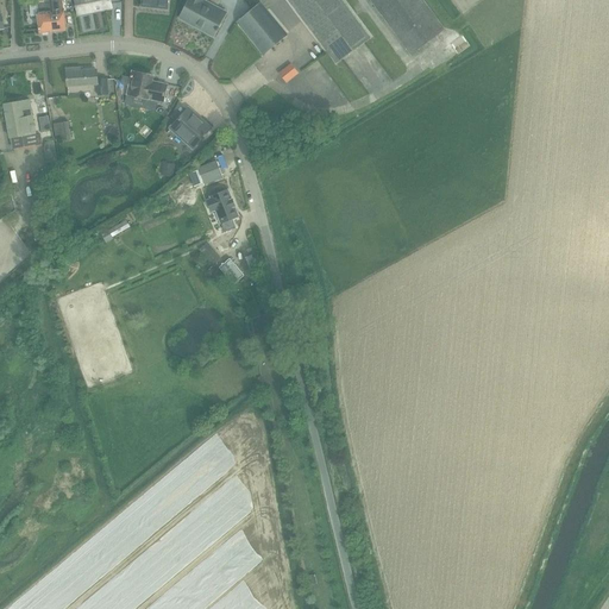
[(35,0),(39,33),(52,32),(48,0),(35,0)]
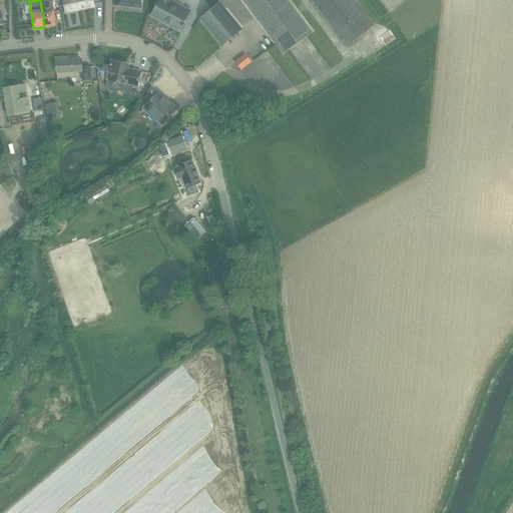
[(40,0),(44,27),(55,26),(52,0),(40,0)]
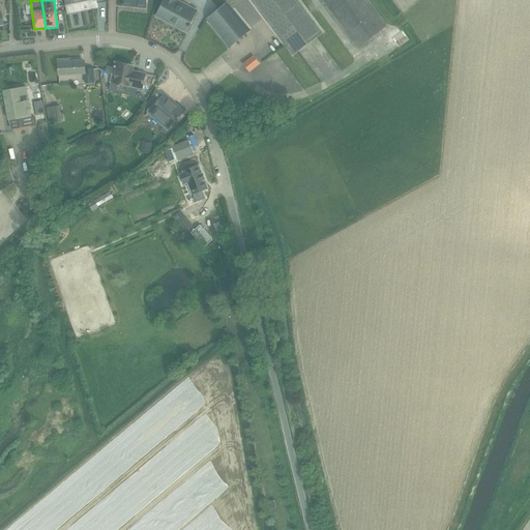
[(95,0),(65,0),(68,12),(97,6),(95,0)]
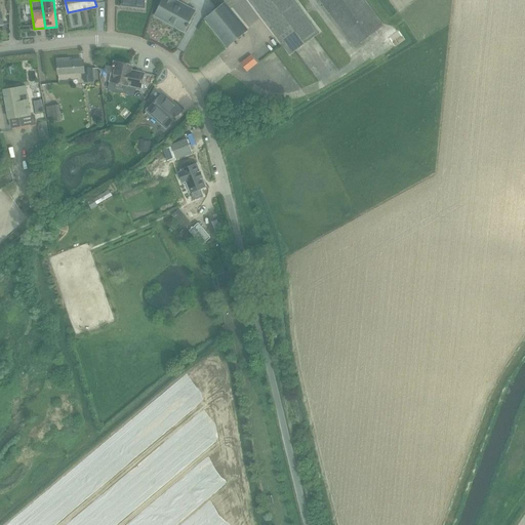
[(122,0),(122,6),(144,8),(145,0),(122,0)]
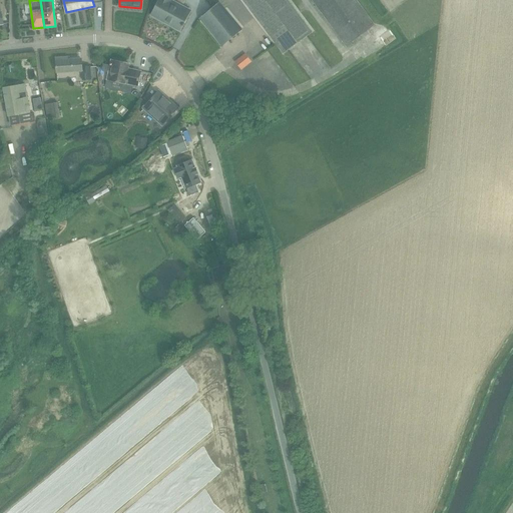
[(179,31),(184,22),(190,11),(172,1),(172,0),(159,0),(151,15),(179,31)]
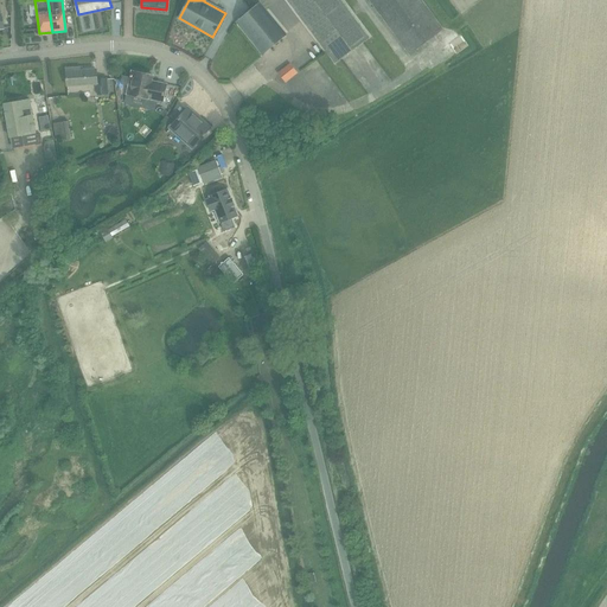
[(370,38),(340,0),(287,0),(336,64),(370,38)]
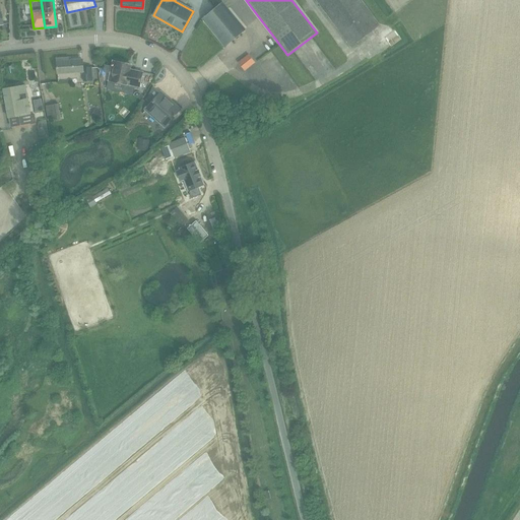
[(362,0),(316,0),(351,47),(380,25),(362,0)]
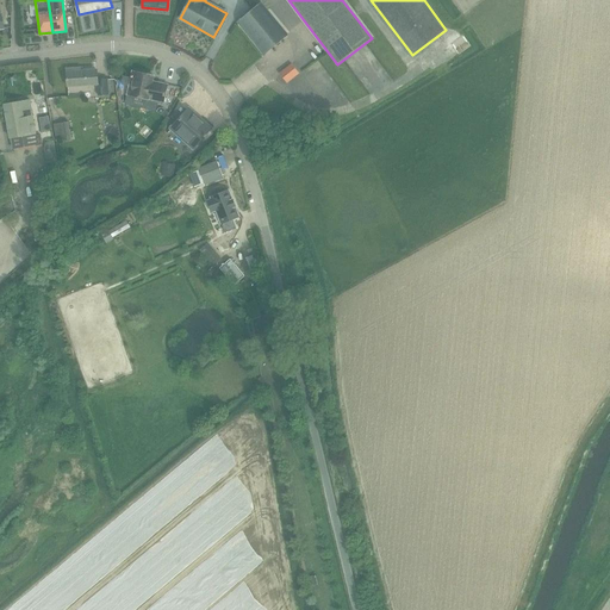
[(237,23),(263,55),(287,35),(261,2),(237,23)]
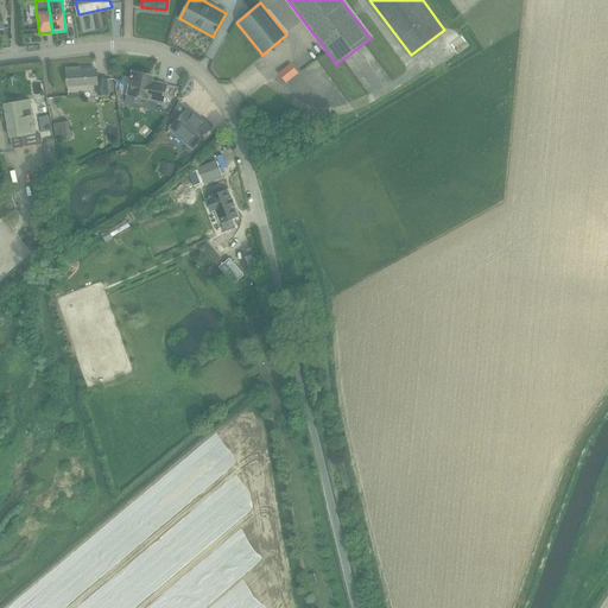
[(290,64),(278,74),(286,83),(298,73),(290,64)]
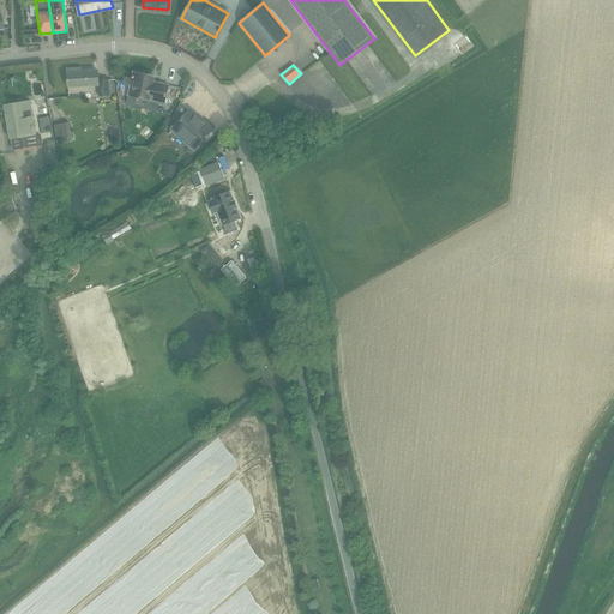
[(67,73),(67,85),(68,88),(97,85),(98,96),(109,95),(108,79),(98,80),(97,71),(67,73)]
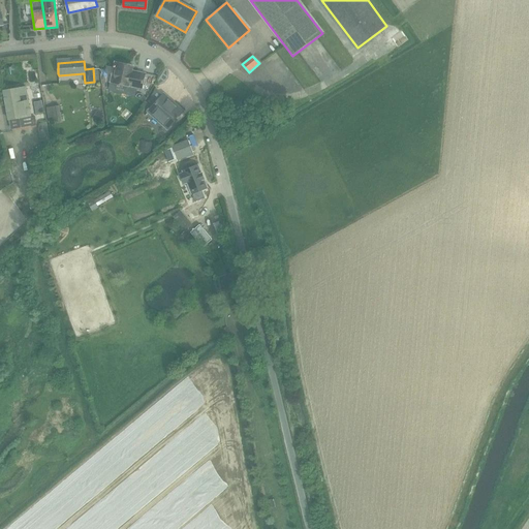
[(142,90),(143,84),(145,73),(132,71),(133,66),(115,62),(111,84),(142,90)]
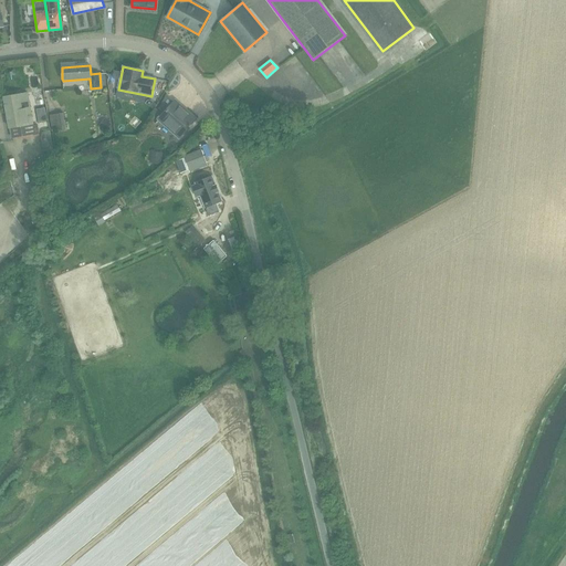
[(12,138),(23,136),(39,134),(38,126),(33,127),(28,93),(3,97),(9,128),(10,128),(12,138)]
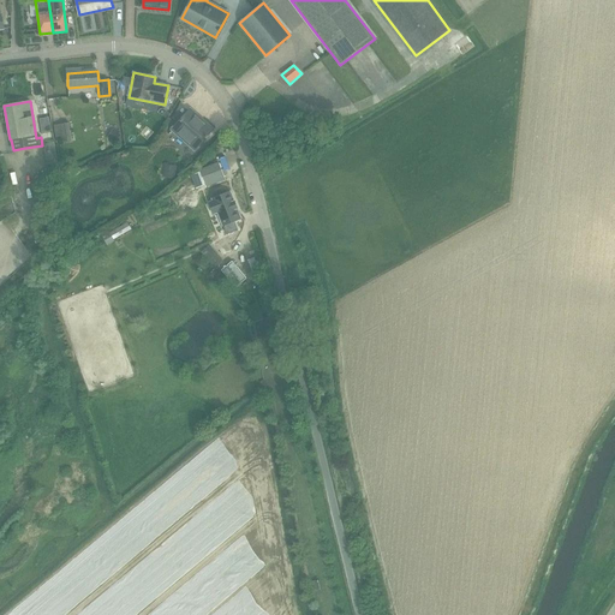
[(173,119),(178,124),(172,130),(195,150),(210,132),(202,125),(201,125),(197,121),(199,118),(191,109),(189,111),(181,103),(181,102),(173,119)]
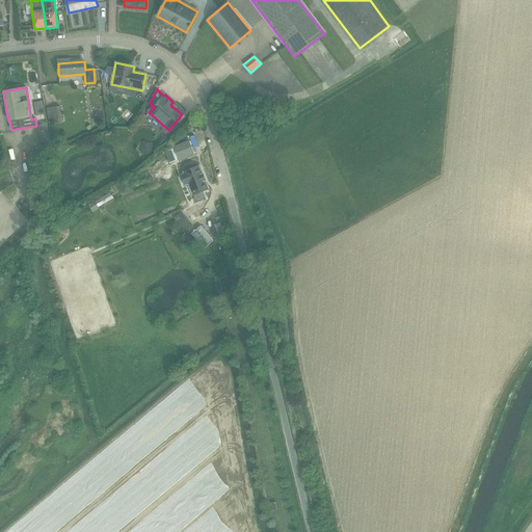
[(47,107),(49,122),(55,122),(55,123),(62,122),(60,106),(47,107)]
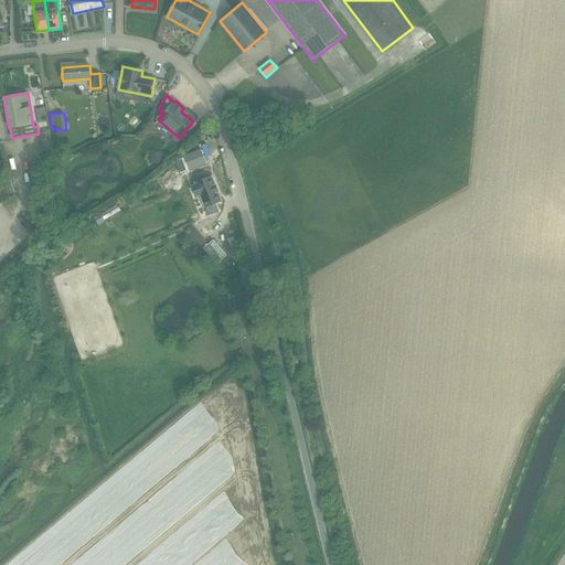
[(42,138),(45,160),(55,158),(51,130),(45,131),(46,137),(42,138)]
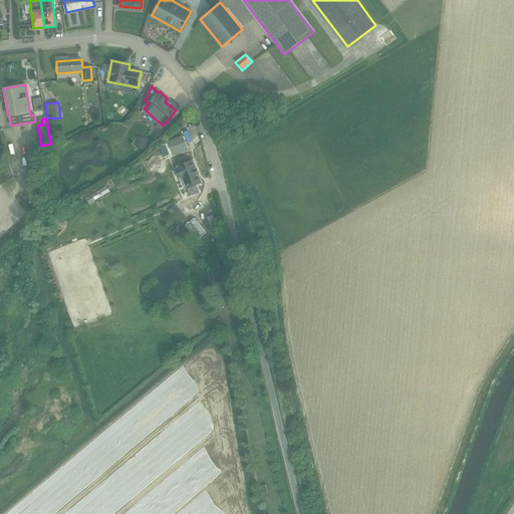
[(184,136),(168,142),(172,155),(189,149),(184,136)]
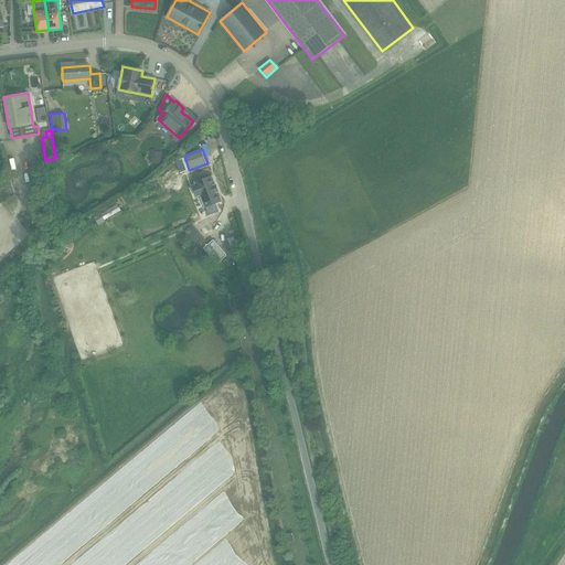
[(200,195),(209,215),(212,214),(219,212),(215,203),(221,201),(217,192),(219,191),(215,185),(211,177),(195,183),(196,184),(192,187),(196,196),(200,195)]
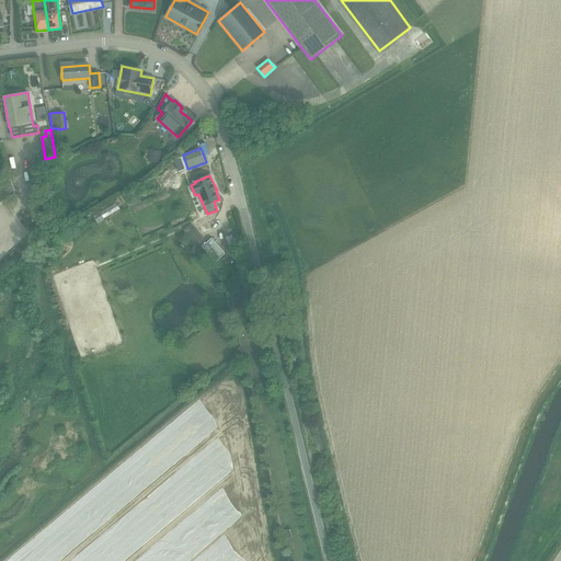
[(155,176),(145,182),(149,190),(159,185),(155,176)]
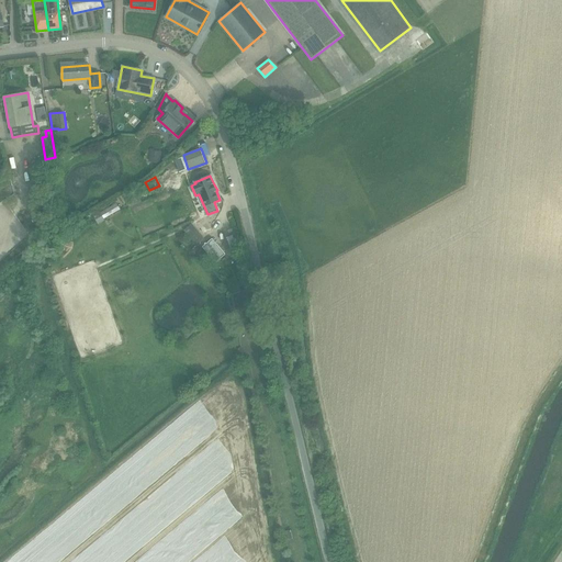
[(163,195),(181,193),(179,182),(160,184),(163,195)]
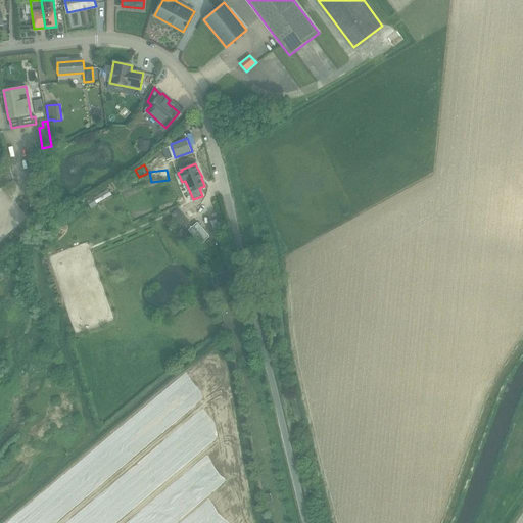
[(91,195),(86,198),(91,208),(97,205),(91,195)]
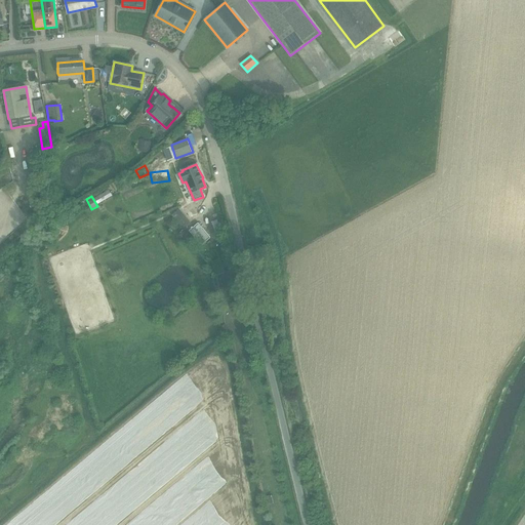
[(191,225),(177,210),(171,215),(185,230),(191,225)]
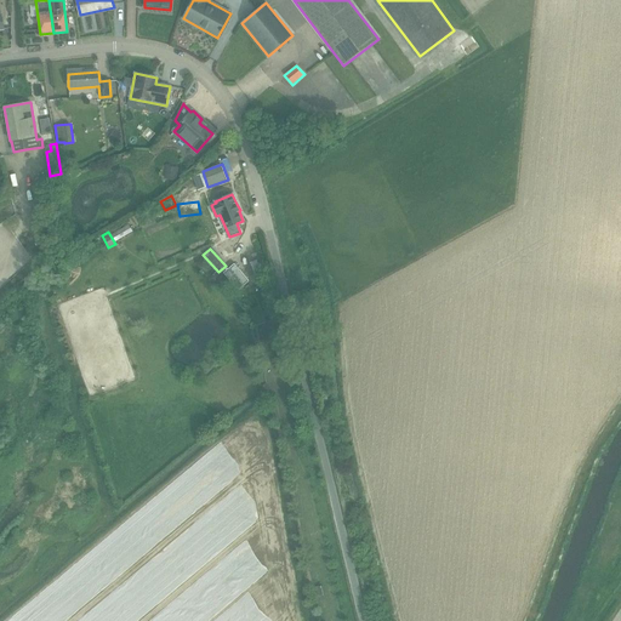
[(245,262),(231,267),(239,289),(254,284),(245,262)]
